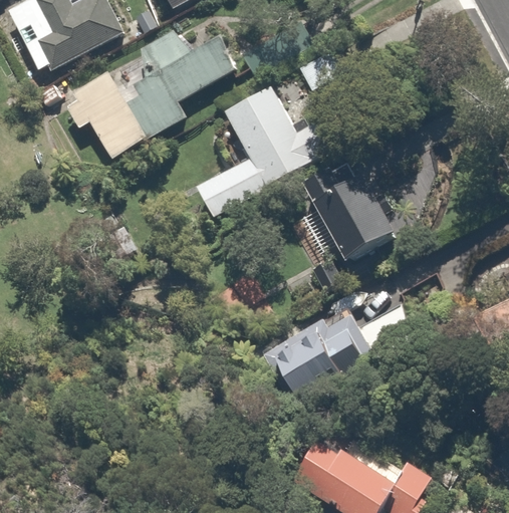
[(25,0),(6,9),(38,76),(123,36),(105,0),(25,0)]
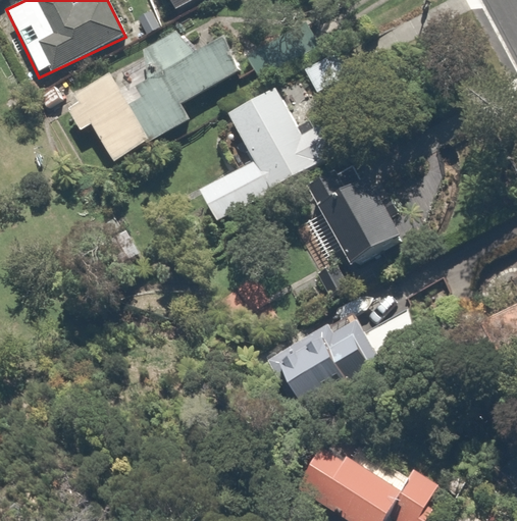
[(133,104),(152,137),(242,83),(216,41),(202,49),(190,28),(139,57),(149,74),(132,85),(141,99),(133,104)]
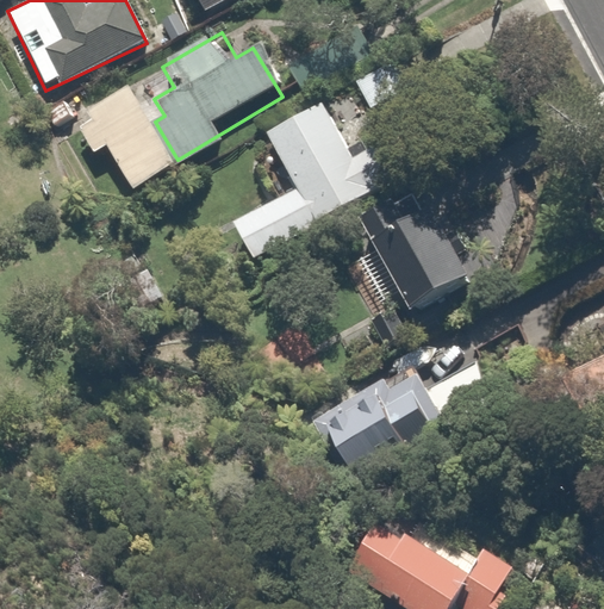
[(412,84),(393,55),(349,85),(368,113),(412,84)]
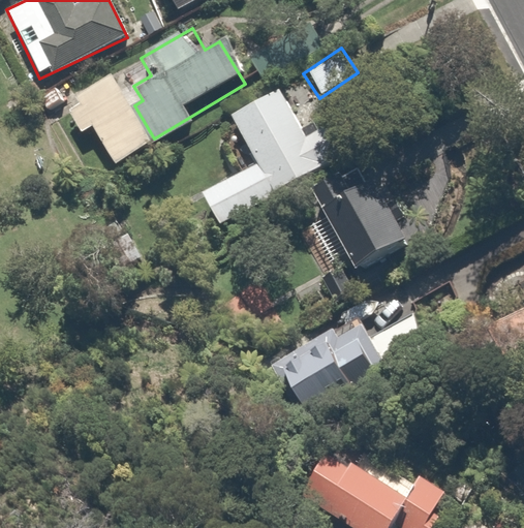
[(154,138),(134,105),(114,71),(73,95),(79,104),(66,113),(79,135),(92,127),(114,162),(154,138)]
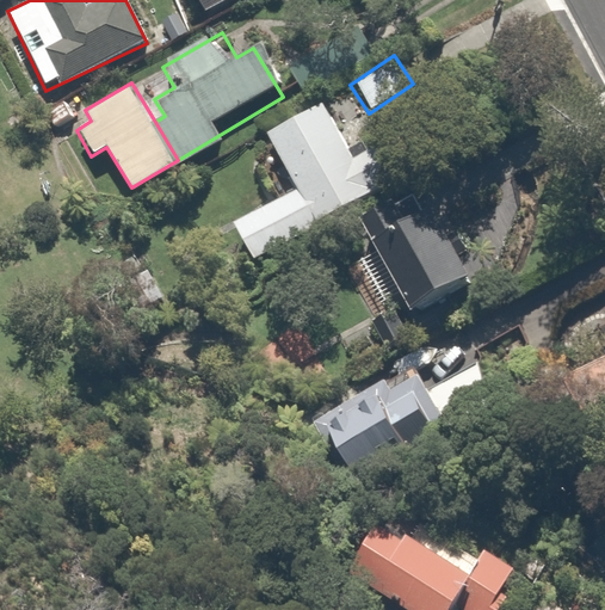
[(374,193),(323,100),(266,130),(298,190),(234,223),(252,258),(374,193)]
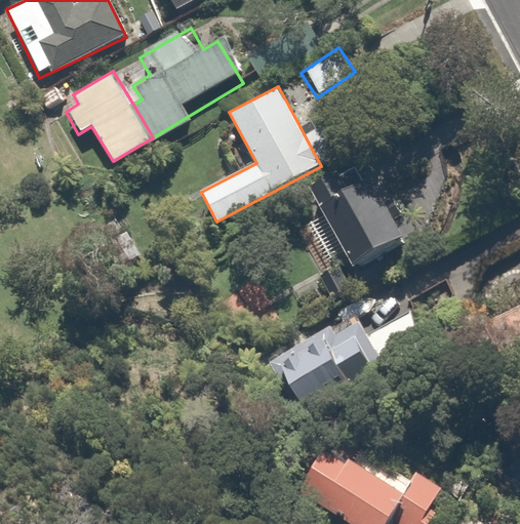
[(368,258),(411,236),(369,156),(310,187),(346,255),(310,275),(324,303),(376,275),(368,258)]
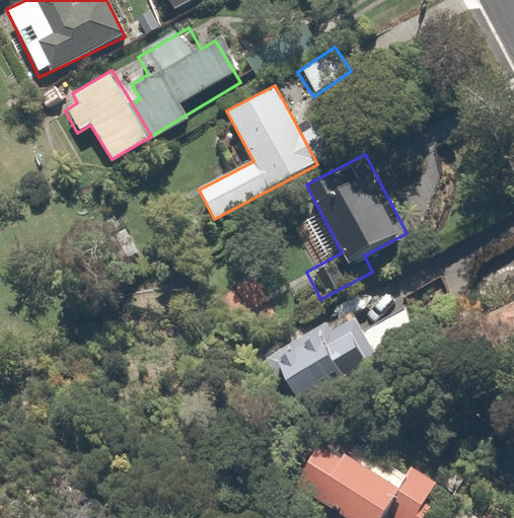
[(299,404),(415,341),(398,310),(362,330),(356,319),(276,364),(299,404)]
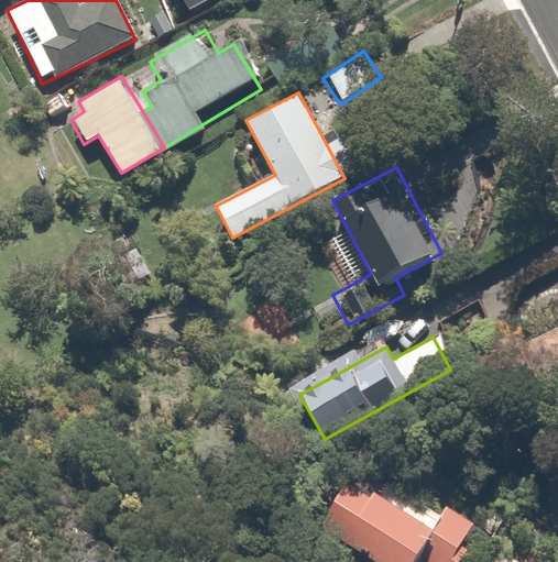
[(451,561),(470,532),(386,482),(374,502),(351,487),(324,532),(373,561),(451,561)]
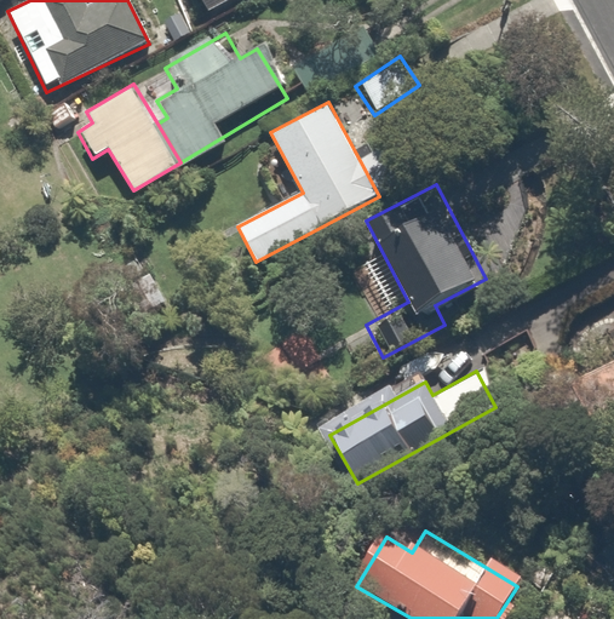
All buildings are outlined.
